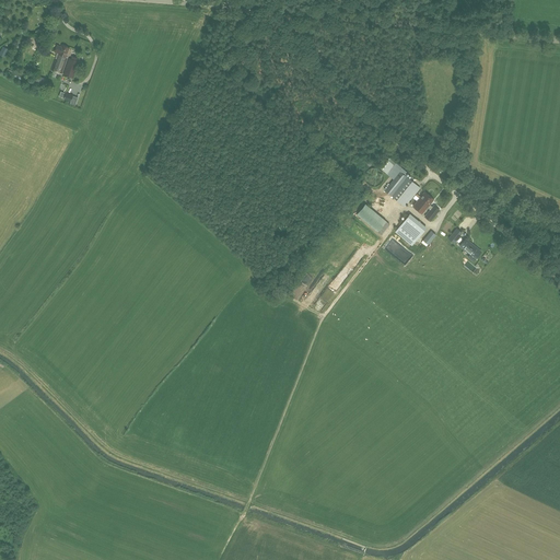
[(56,56),(51,70),(55,71),(55,70),(58,72),(58,73),(61,74),(68,58),(66,57),(69,48),(61,45),(61,46),(57,45),(55,51),(59,54),(58,57),(56,56)]
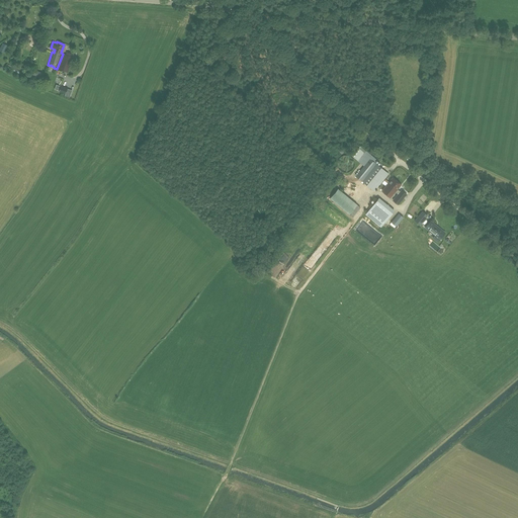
[(59,69),(63,71),(67,72),(72,57),(65,55),(59,69)]
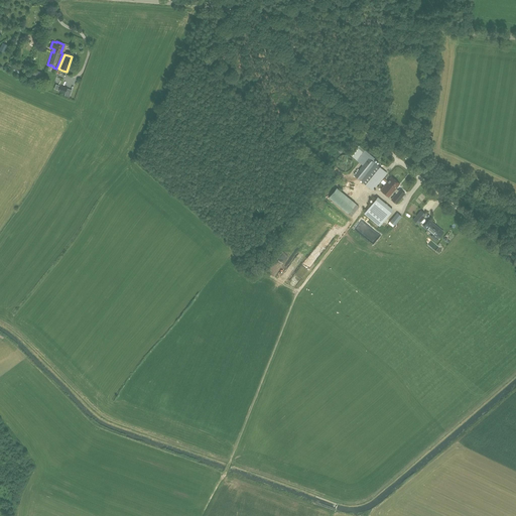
[(28,76),(26,79),(32,81),(32,80),(36,81),(36,79),(44,82),(47,75),(30,69),(28,76)]
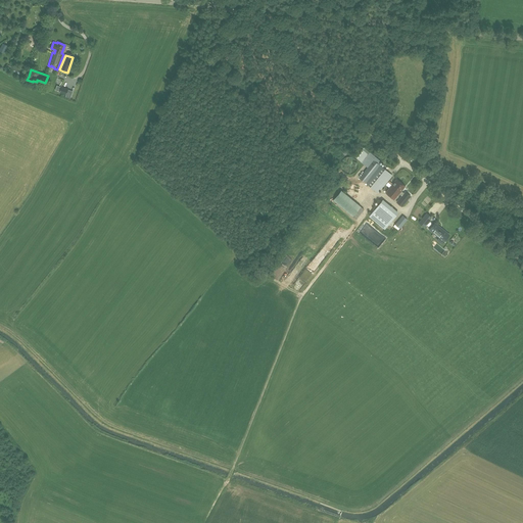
[(355,157),(365,164),(370,157),(362,150),(355,157)]
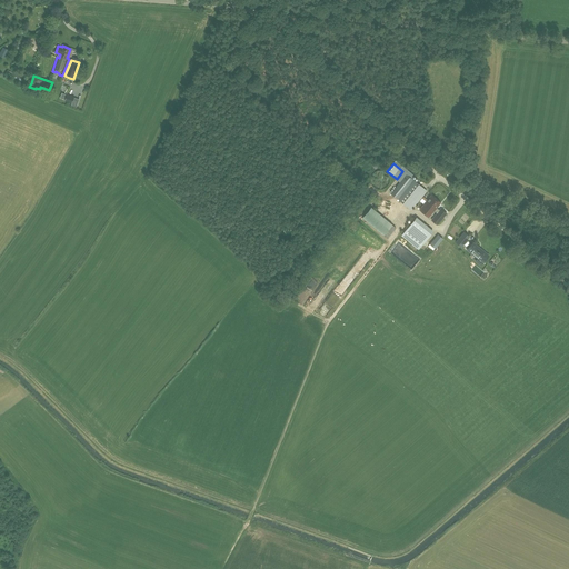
[(406,173),(399,181),(390,192),(410,209),(426,190),(406,173)]
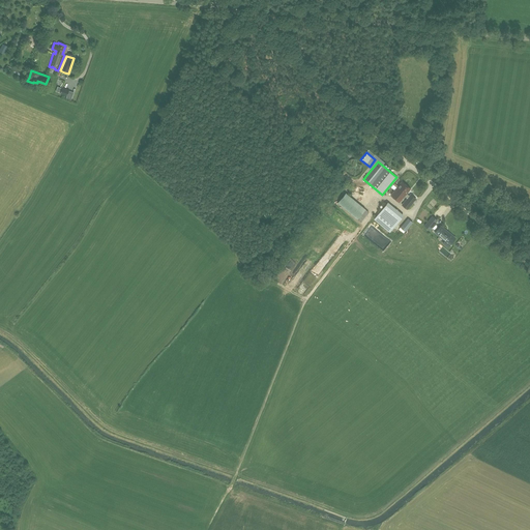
[(400,203),(407,194),(411,188),(402,181),(390,196),(400,203)]
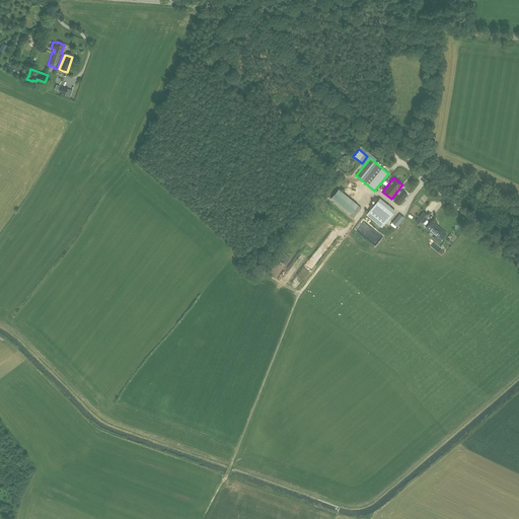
[(360,204),(343,191),(339,188),(330,198),(353,214),(360,204)]
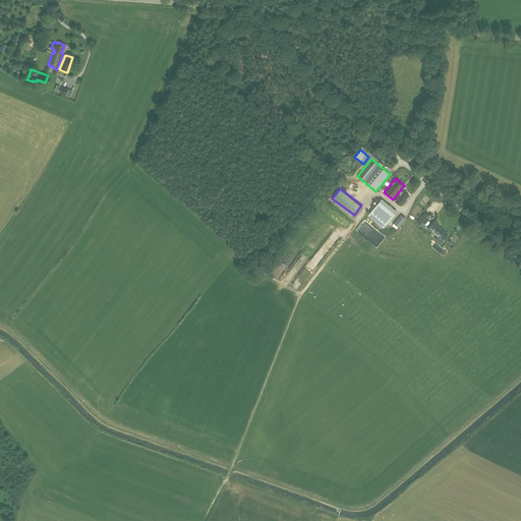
[(402,192),(400,190),(393,199),(398,193),(400,195),(395,201),(400,206),(409,195),(404,191),(402,192)]
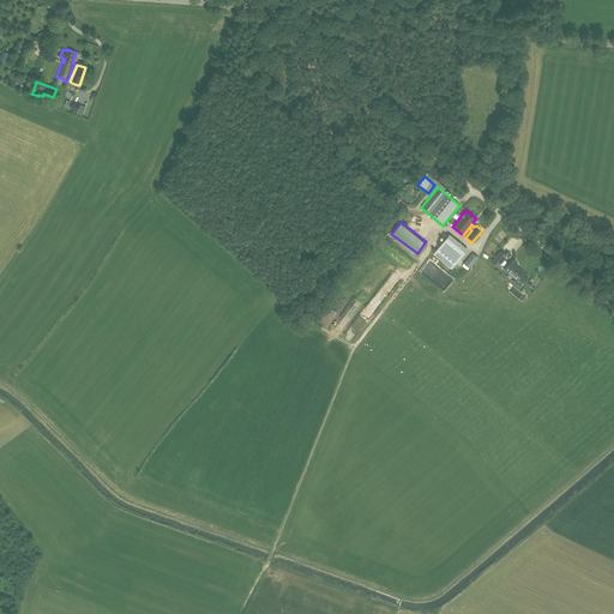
[(468,251),(449,235),(434,253),(452,269),(468,251)]
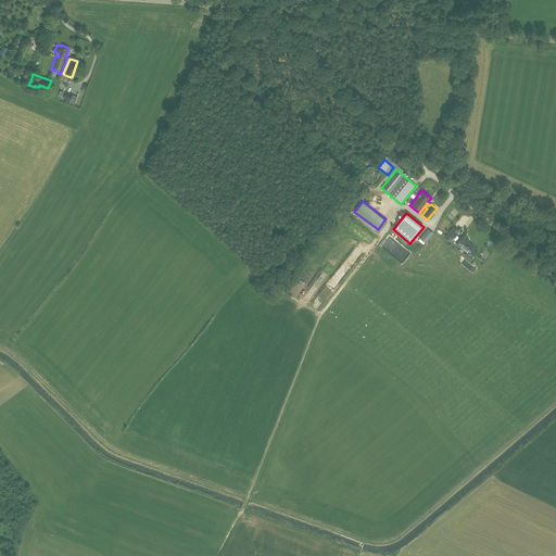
[(378,231),(382,235),(386,230),(384,229),(387,226),(383,223),(378,231)]
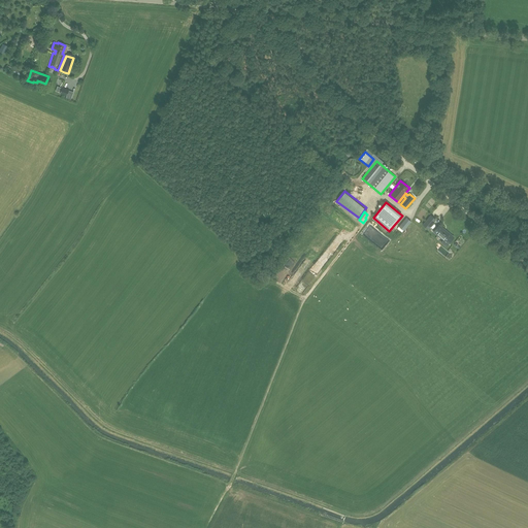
[(421,221),(426,225),(432,217),(428,212),(421,221)]
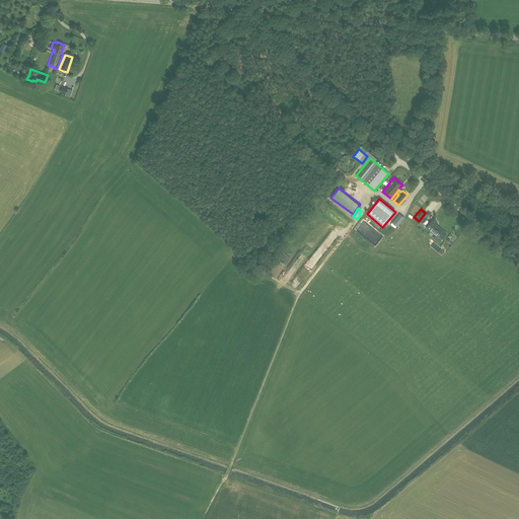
[(403,218),(399,214),(392,223),(397,227),(403,218)]
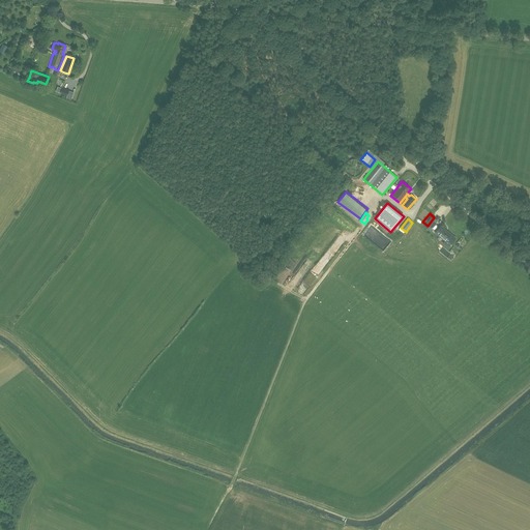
[(453,236),(441,226),(435,232),(447,242),(453,236)]
